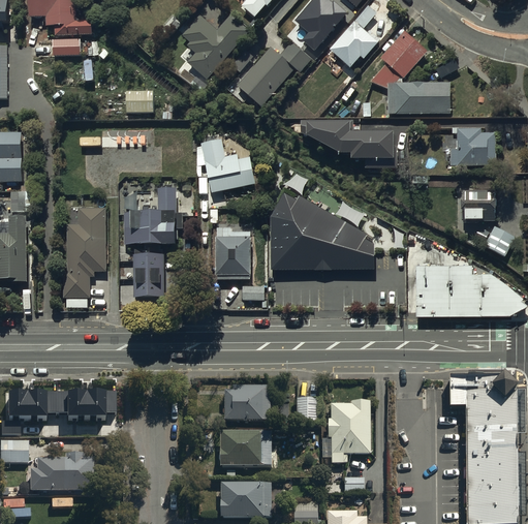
[(0,18),(9,18),(9,0),(0,0),(0,18)]
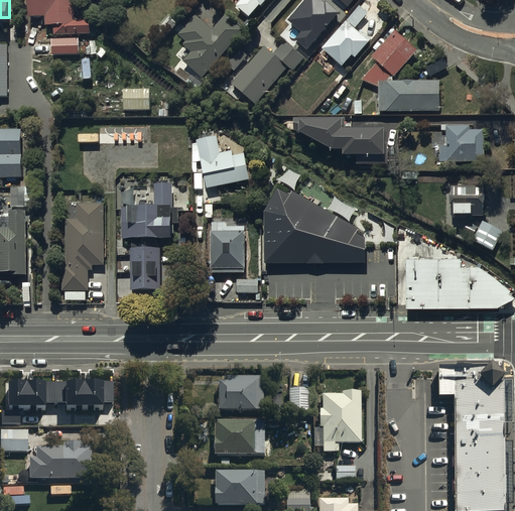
[(28,0),(29,16),(45,16),(45,24),(54,24),(54,33),(91,33),(91,19),(75,19),(75,0),(28,0)]
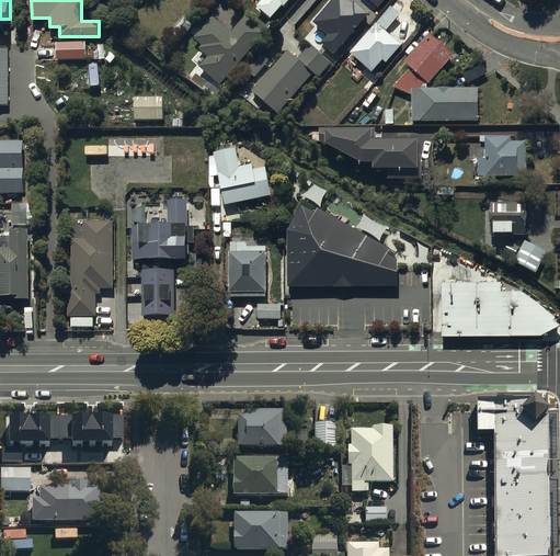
[(254,0),(267,10),(275,0),(277,0),(284,6),(288,0),(254,0)]
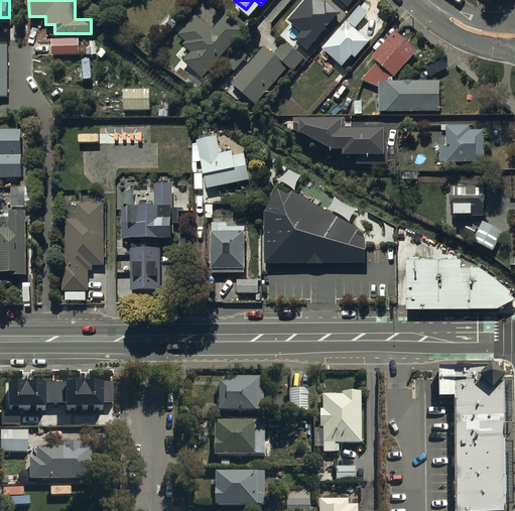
[(304,0),(288,18),(302,32),(296,39),(305,47),(339,12),(326,0),(325,1),(324,0),(304,0)]
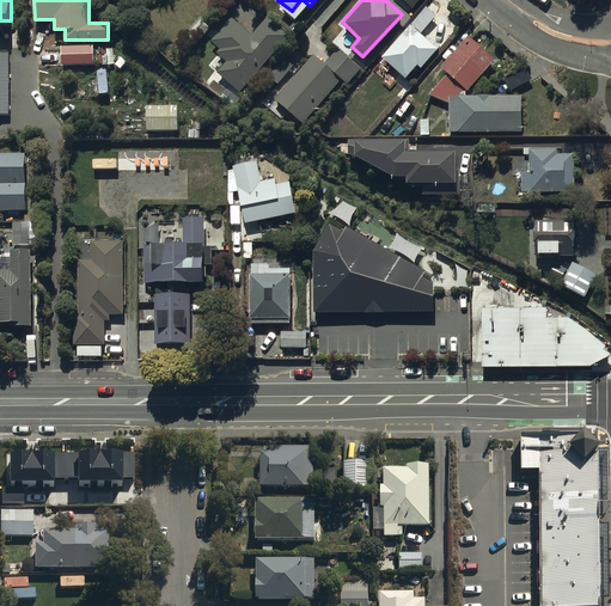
[(426,4),(380,55),(405,78),(417,63),(421,66),(440,44),(427,34),(425,36),(420,31),(435,12),(426,4)]
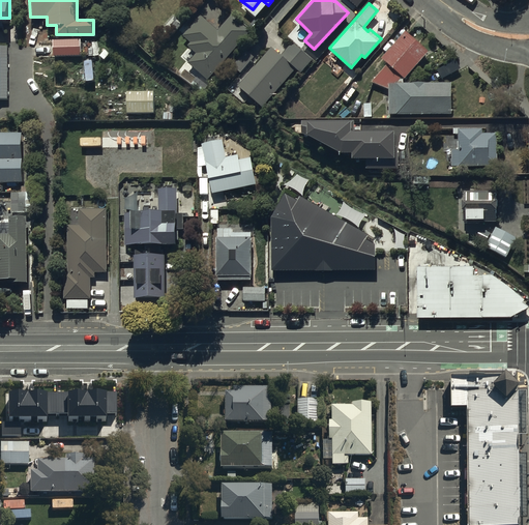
[(187,44),(188,45),(183,51),(190,57),(187,60),(207,78),(208,76),(250,29),(231,12),(217,28),(200,12),(182,32),(190,40),(187,44)]
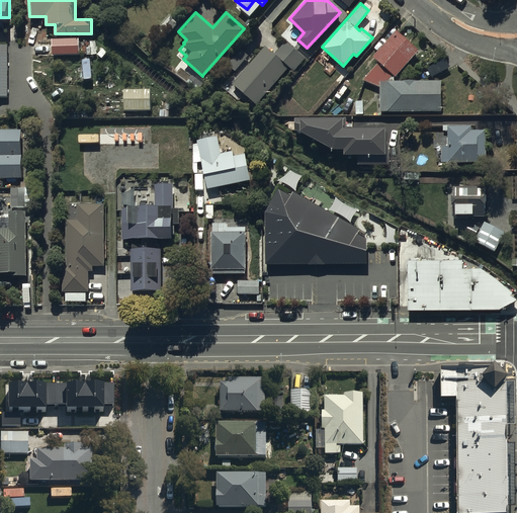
[(379,80),(394,80),(394,75),(418,49),(395,29),(372,55),(377,60),(365,75),(379,85),(379,80)]
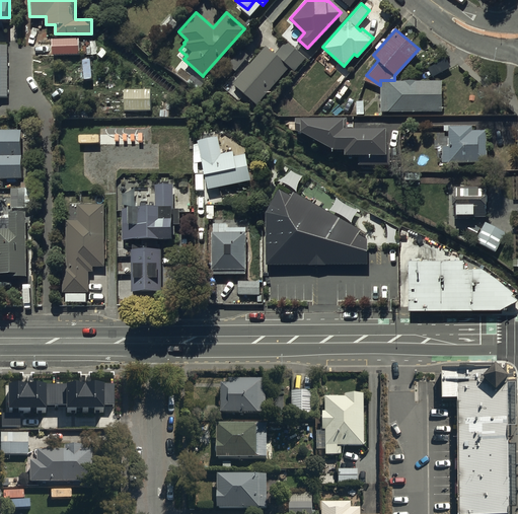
[(79,38),(53,39),(54,53),(80,53),(79,38)]
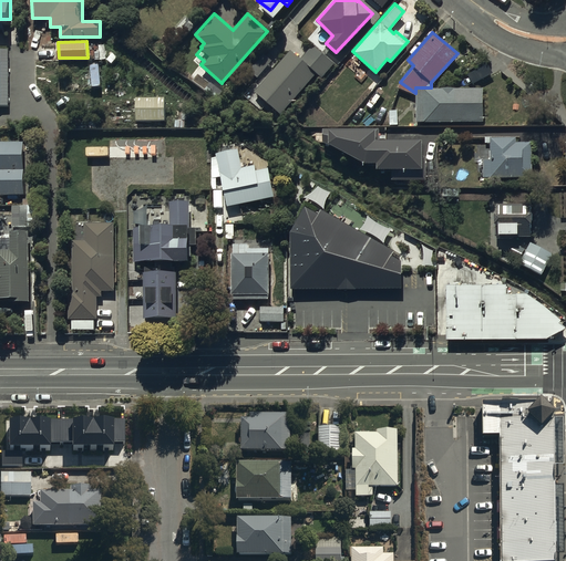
[(290,49),(255,90),(280,113),(317,72),(321,78),(335,63),(312,43),(300,58),(290,49)]
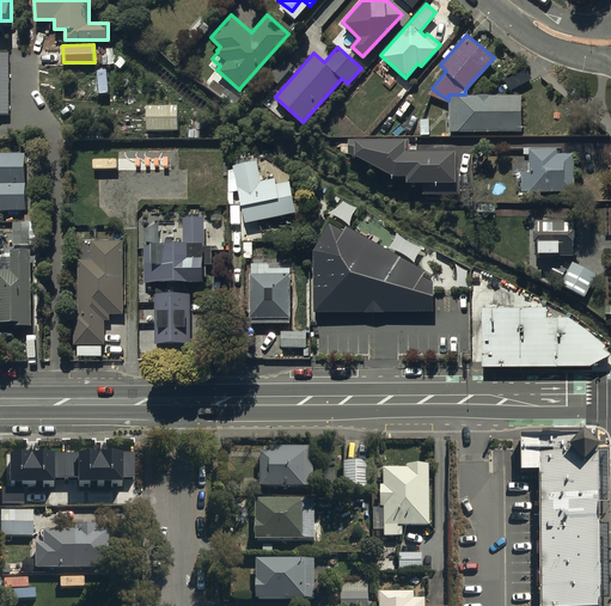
[(283,55),(268,73),(276,81),(293,63),(283,55)]
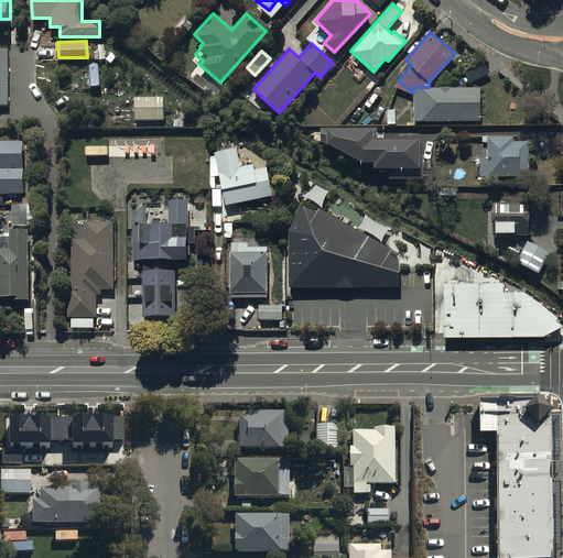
[(413,87),(413,93),(415,93),(415,105),(417,105),(418,120),(482,118),(479,86),(447,87),(447,84),(441,84),(441,87),(429,87),(413,87)]
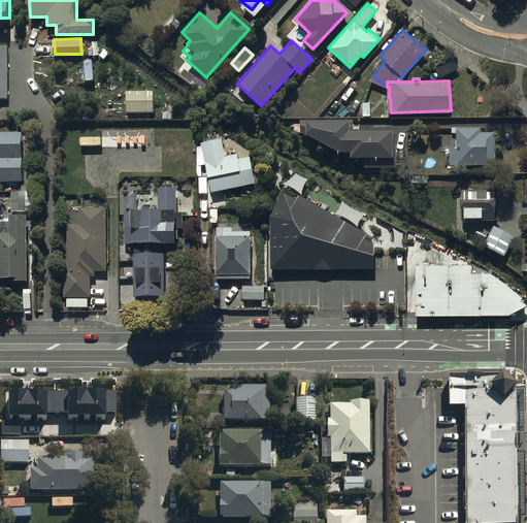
[(147,88),(127,88),(127,110),(153,110),(153,86),(147,86),(147,88)]
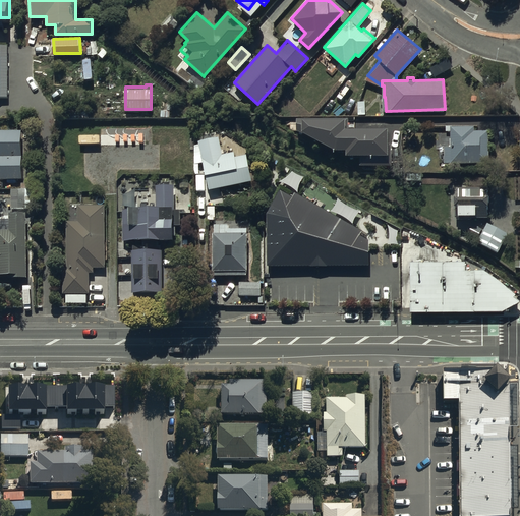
[(346,113),(295,113),(295,125),(333,145),(345,145),(345,151),(387,151),(387,123),(346,123),(346,113)]
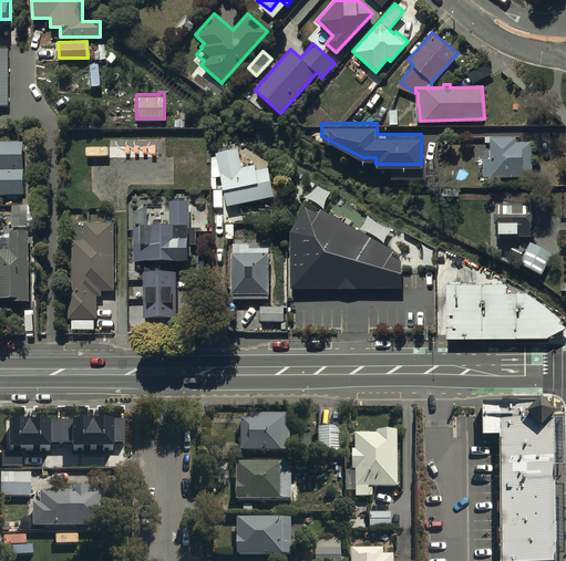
[(531,177),(530,142),(516,143),(515,135),(489,136),(490,159),(483,159),(483,178),(531,177)]
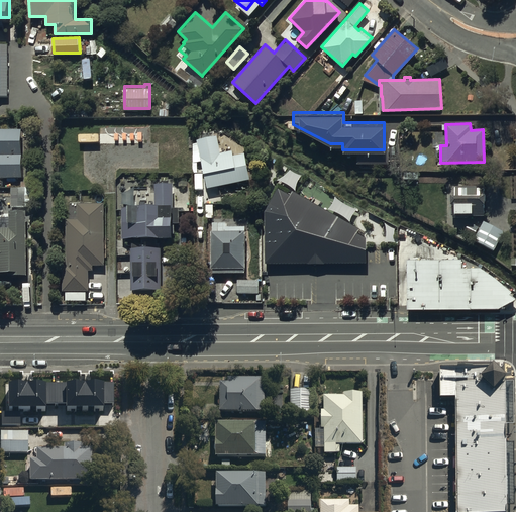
[(22,128),(0,128),(0,176),(22,176),(22,128)]
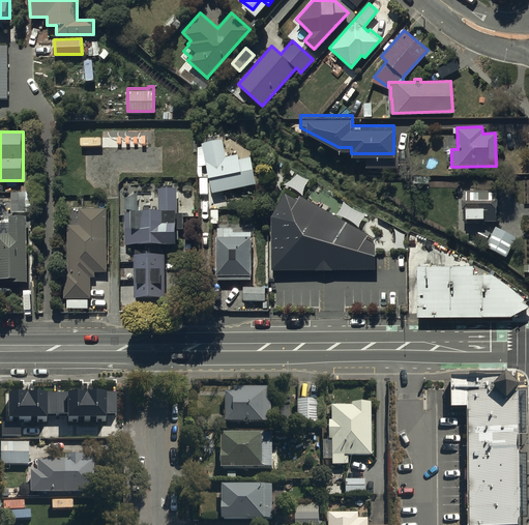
[(222,138),(201,143),(212,192),(255,181),(248,157),(239,159),(238,153),(226,156),(222,138)]
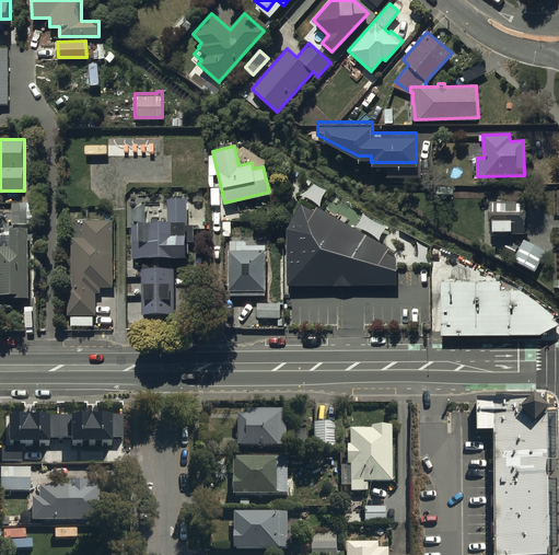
[(142,263),(173,262),(185,262),(184,198),(167,199),(169,222),(131,223),(132,256),(142,256),(142,263)]
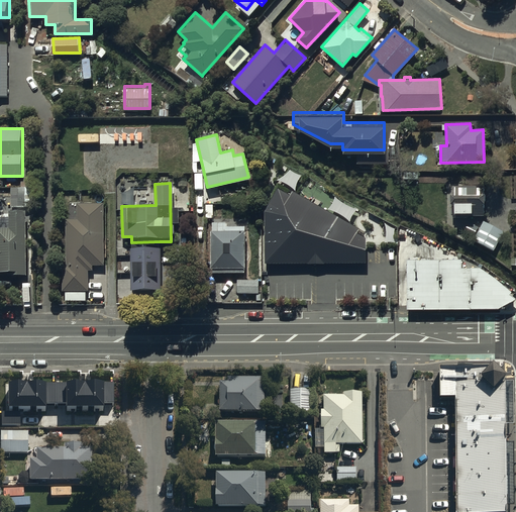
[(11,186),(10,204),(32,204),(33,186),(11,186)]
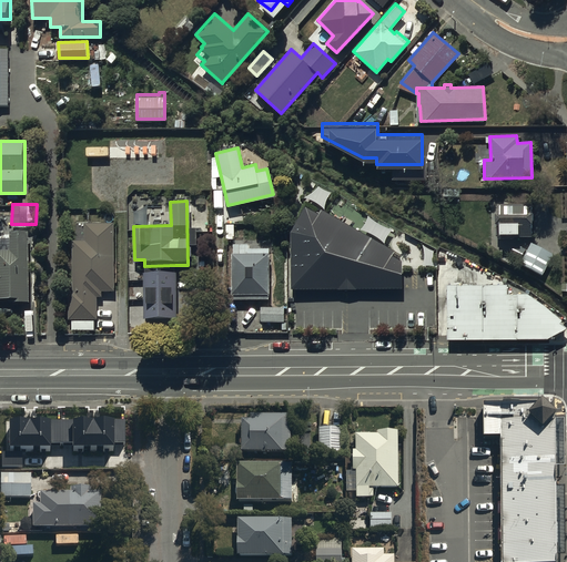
[(293,230),(293,284),(401,285),(401,261),(388,254),(392,249),(323,211),(320,215),(306,207),(293,230)]
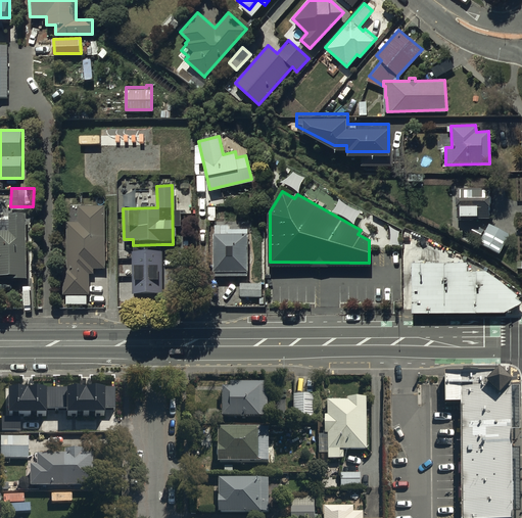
[(465,201),(458,201),(458,220),(488,221),(489,192),(465,191),(465,201)]
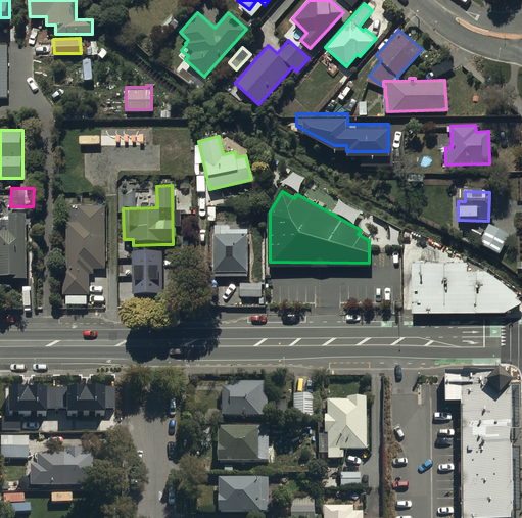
[(94,195),(94,203),(79,204),(79,220),(67,220),(66,267),(62,267),(62,293),(89,293),(90,271),(93,271),(93,267),(105,267),(104,203),(101,203),(101,195),(94,195)]
